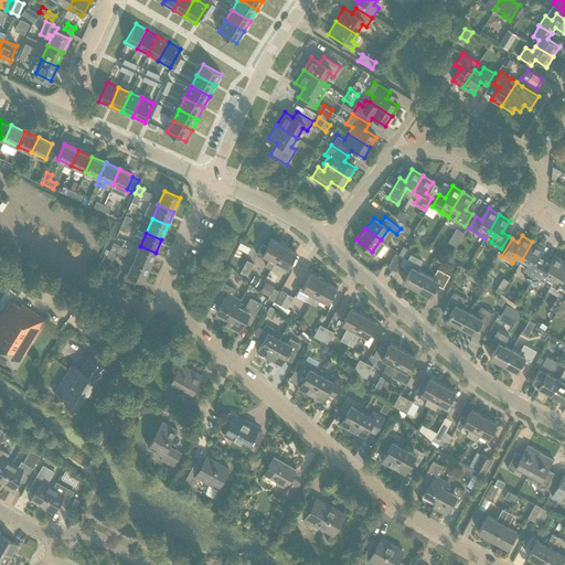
[(270,268),(284,245),(270,238),(267,246),(262,244),(256,254),(262,257),(264,255),(269,258),(265,266),(270,268)]
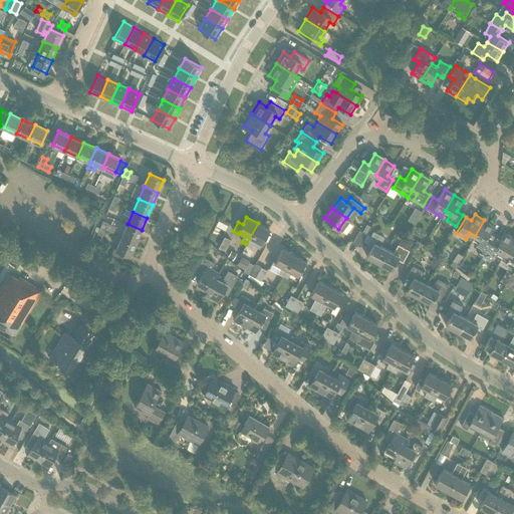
[(224,230),(227,224),(218,220),(215,225),(224,230)]
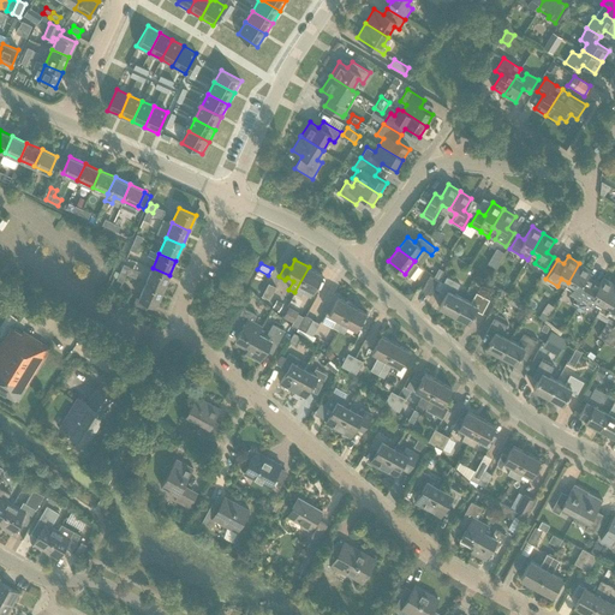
[(577,308),(580,300),(589,287),(583,284),(591,270),(579,263),(568,282),(574,286),(569,293),(574,297),(571,304),(577,308)]
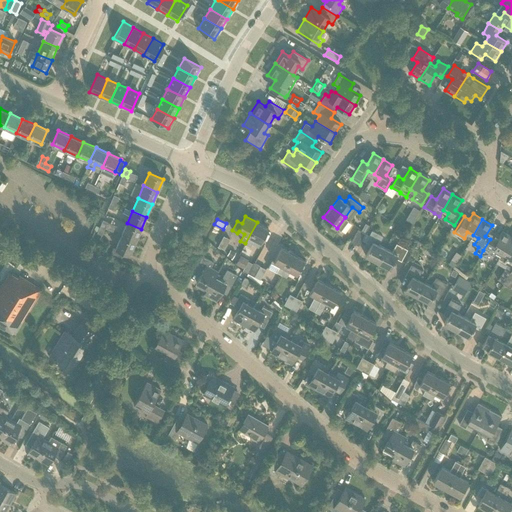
[(410,226),(402,220),(398,226),(406,232),(410,226)]
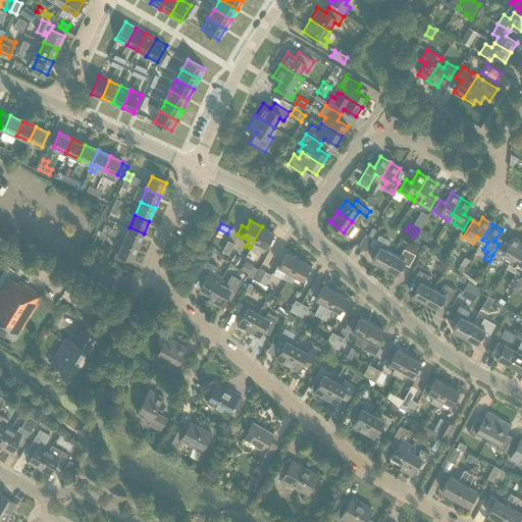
[(262,226),(250,248),(255,251),(259,244),(265,248),(273,232),(262,226)]
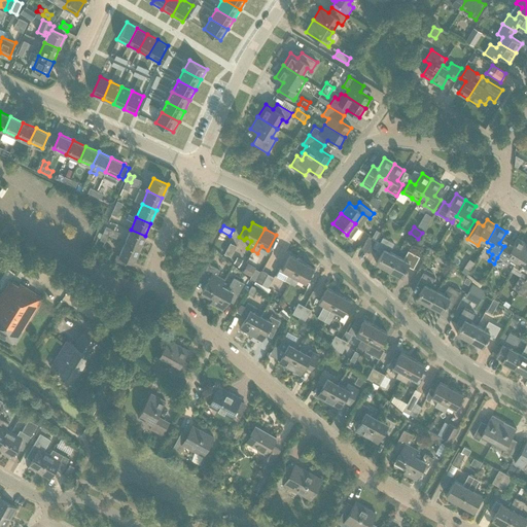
[(125,243),(139,249),(145,236),(131,230),(125,243)]
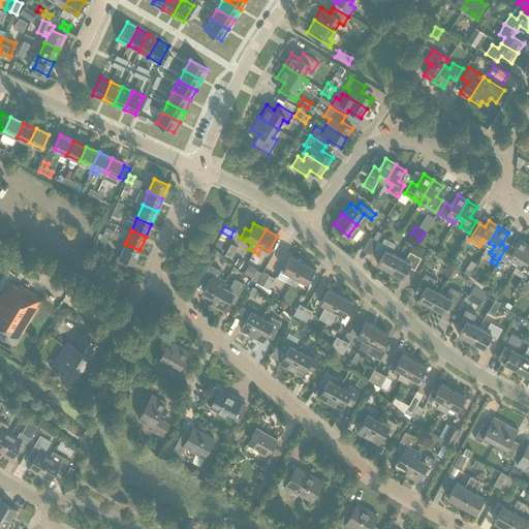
[(363,250),(370,254),(377,241),(370,237),(363,250)]
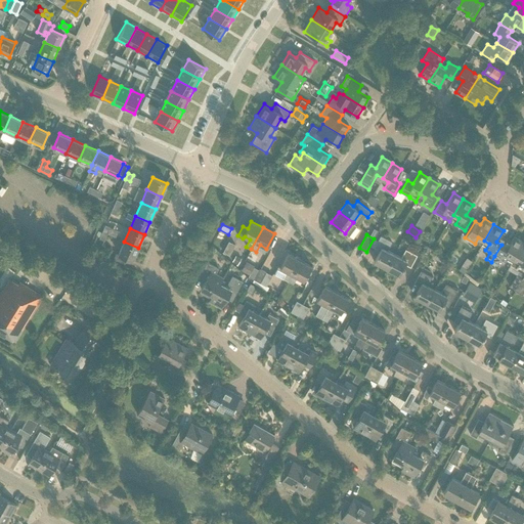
[(374,262),(387,268),(394,254),(388,250),(392,242),(381,235),(374,248),(380,251),(374,262)]
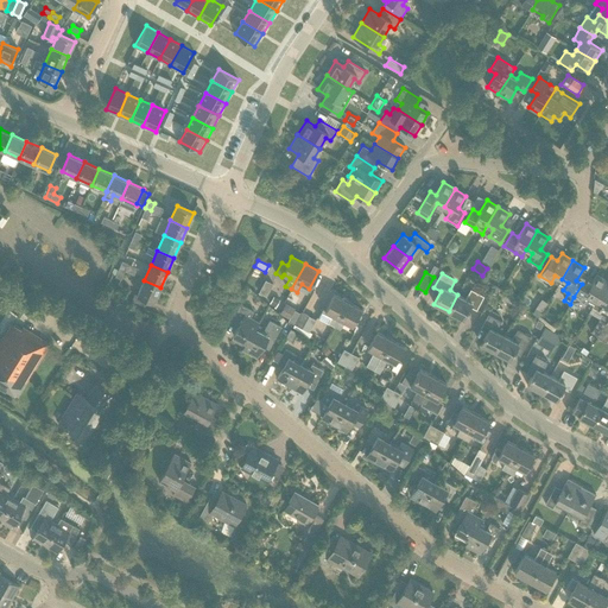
[(590,297),(596,301),(607,282),(596,274),(588,287),(582,284),(574,297),(570,304),(577,308),(581,301),(586,304),(590,297)]
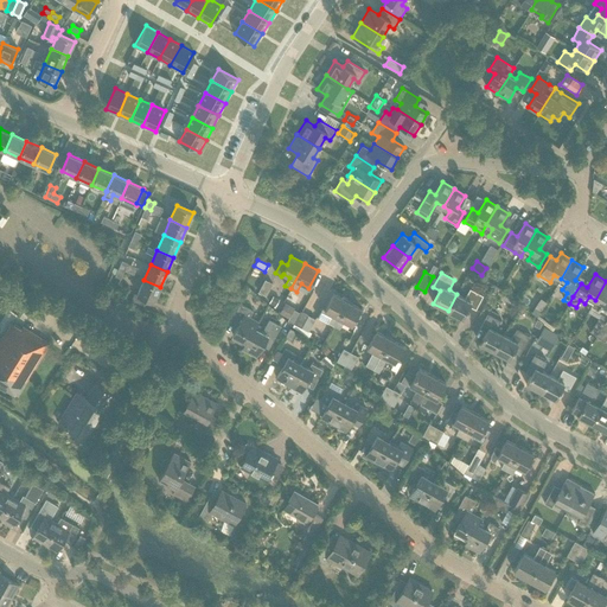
[(266,296),(273,283),(266,279),(259,292),(266,296)]
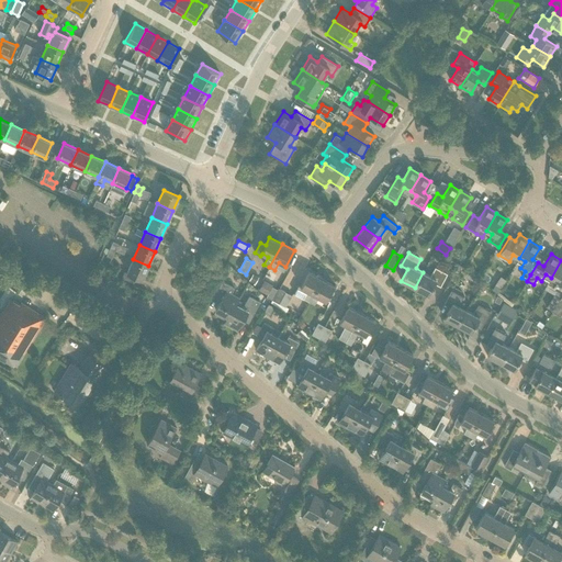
[(148,266),(133,259),(127,272),(124,271),(122,278),(134,283),(136,277),(143,280),(148,266)]
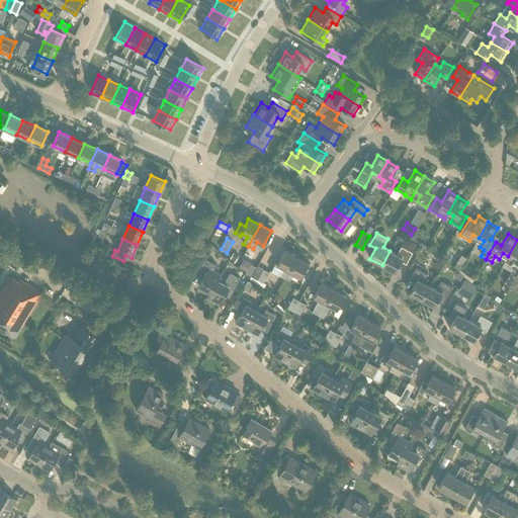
[(517,275),(517,272),(517,240),(508,256),(513,259),(510,265),(513,267),(510,271),(516,275),(517,275)]
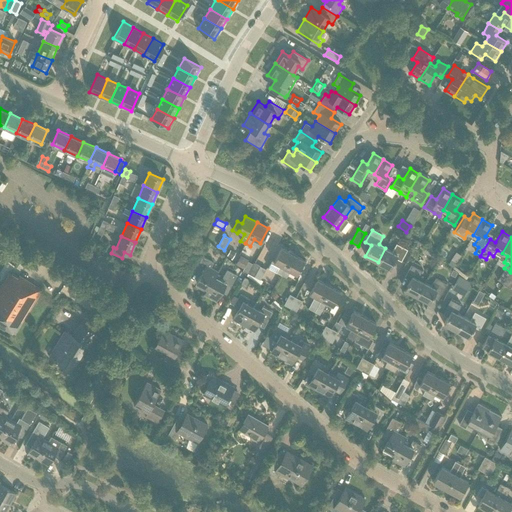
[(392,252),(385,248),(378,262),(390,269),(396,258),(401,261),(407,249),(396,243),(392,252)]
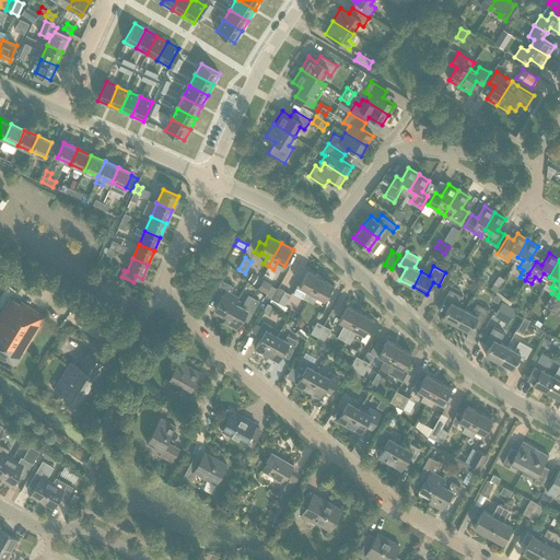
[(303,298),(308,301),(321,278),(307,271),(300,286),(298,284),(293,292),(303,298)]
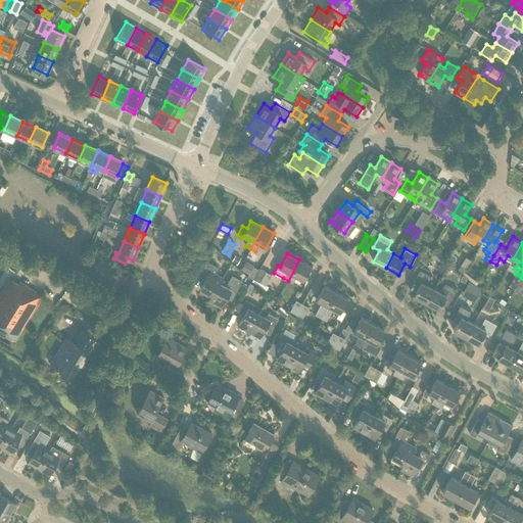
[(299,259),(288,281),(293,283),(296,277),(302,280),(311,266),(299,259)]
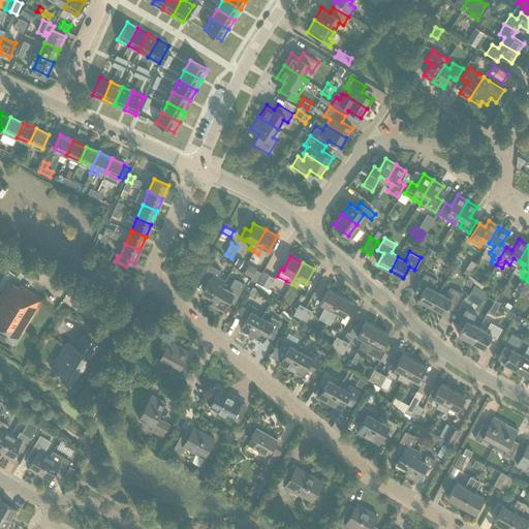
[(215,299),(221,285),(224,280),(218,277),(221,271),(209,265),(201,279),(208,282),(203,291),(215,299)]
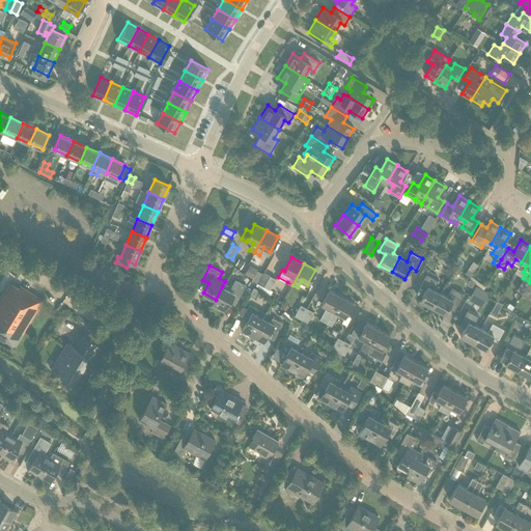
[(256,269),(250,266),(245,275),(251,278),(256,269)]
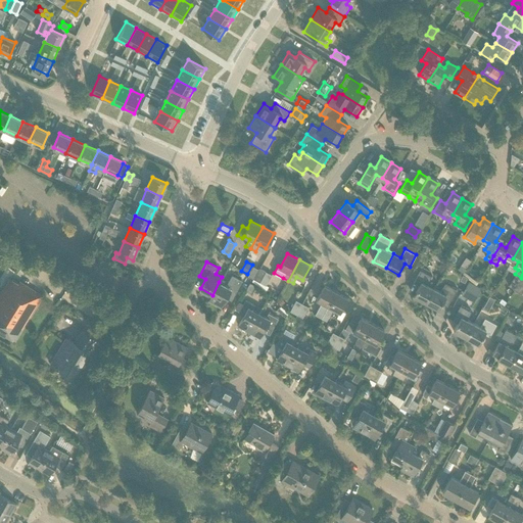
[(252,279),(259,282),(266,272),(259,268),(252,279)]
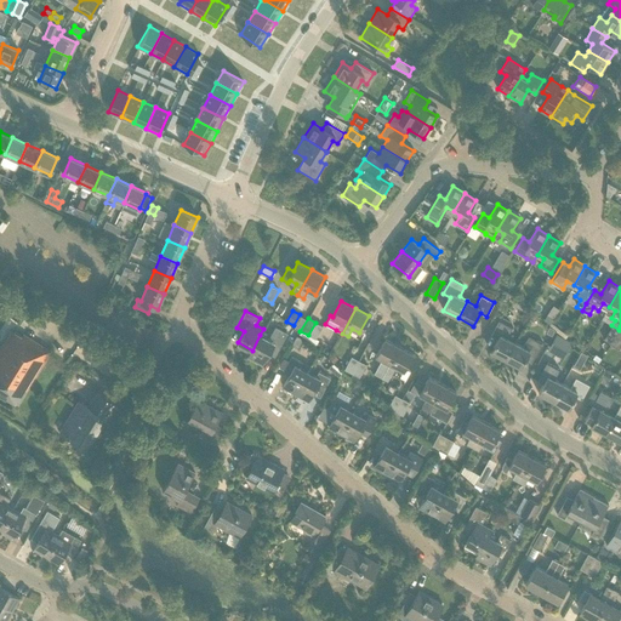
[(491,352),(506,359),(514,342),(507,339),(512,328),(499,322),(491,335),(497,339),(491,352)]
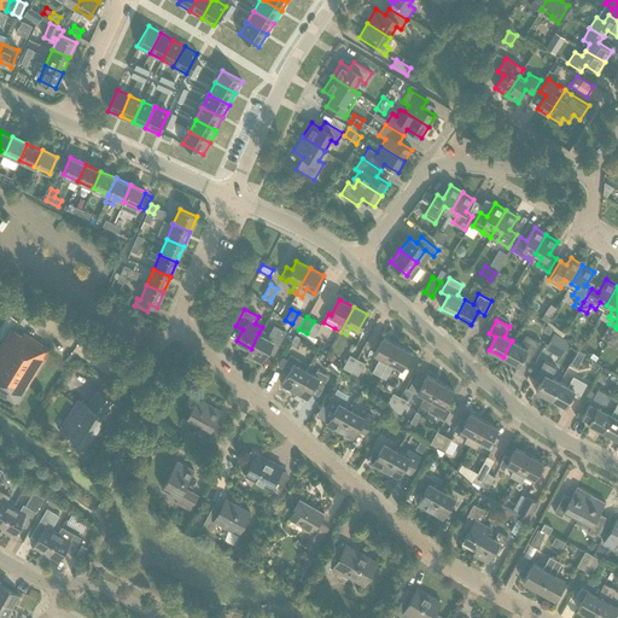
[(321,325),(314,321),(307,333),(314,338),(321,325)]
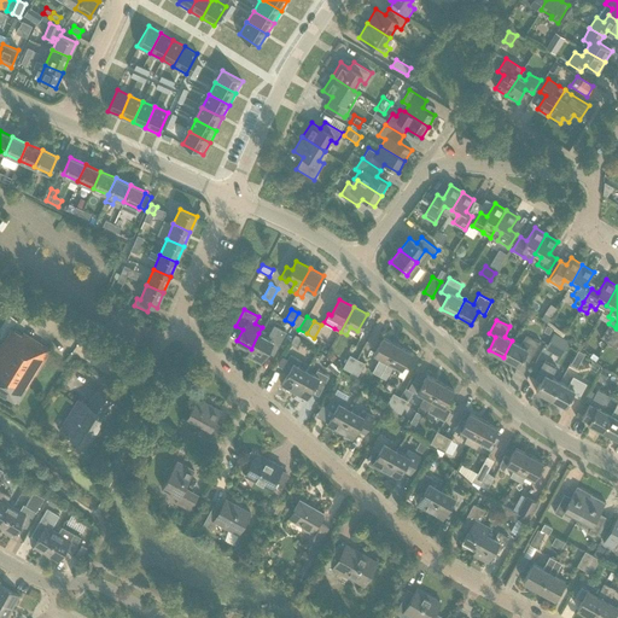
[(617,325),(617,328),(616,328),(607,343),(616,348),(617,343),(617,325)]
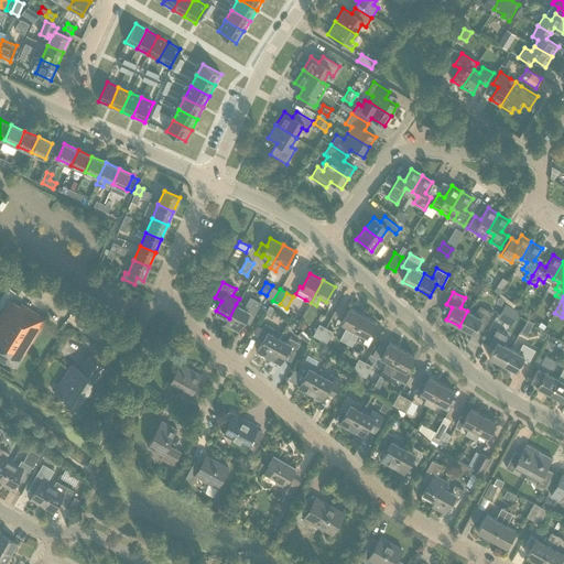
[(236,304),(229,318),(226,324),(238,331),(243,321),(250,325),(261,303),(250,297),(243,308),(236,304)]
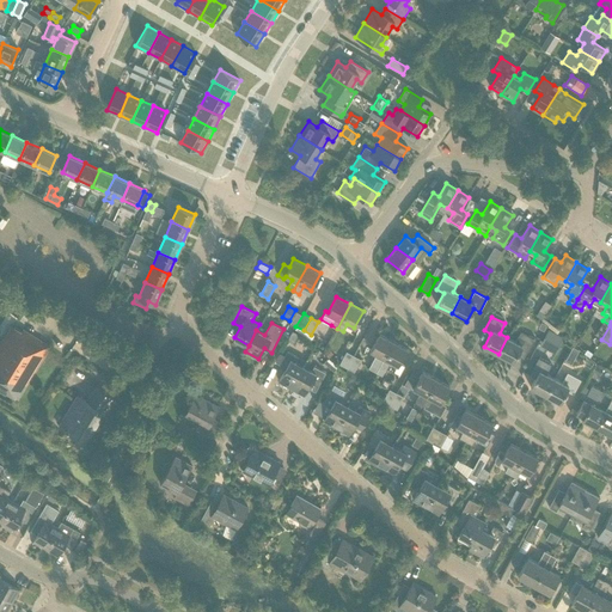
[(0,386),(17,398),(49,346),(23,329),(22,331),(11,325),(0,343),(0,386)]
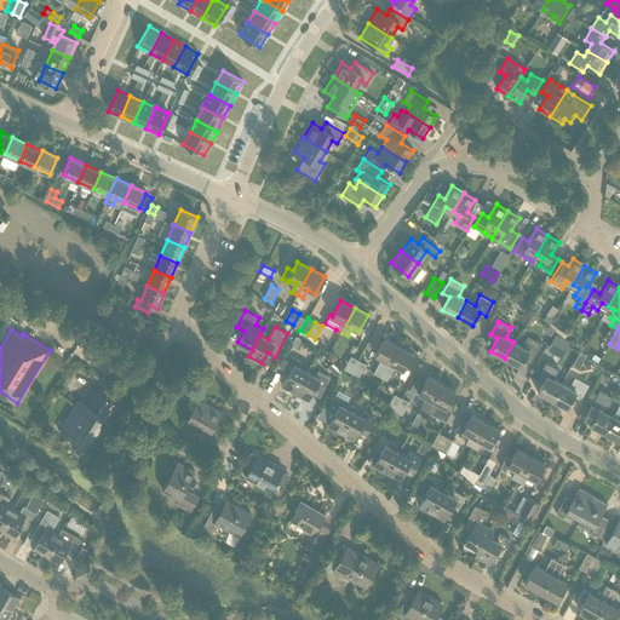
[(555,336),(549,346),(557,350),(562,340),(555,336)]
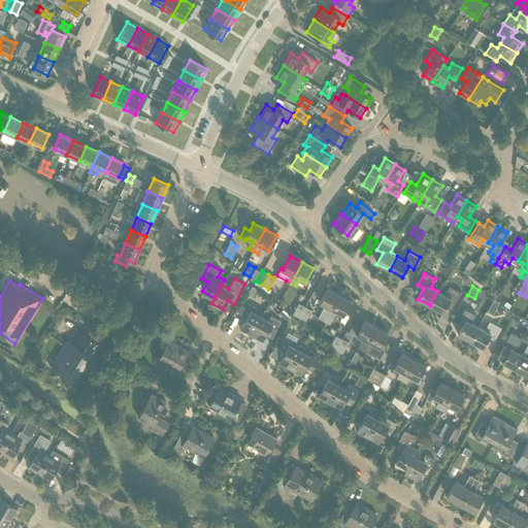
[(444,295),(437,291),(430,305),(442,312),(446,306),(452,309),(461,293),(449,287),(444,295)]
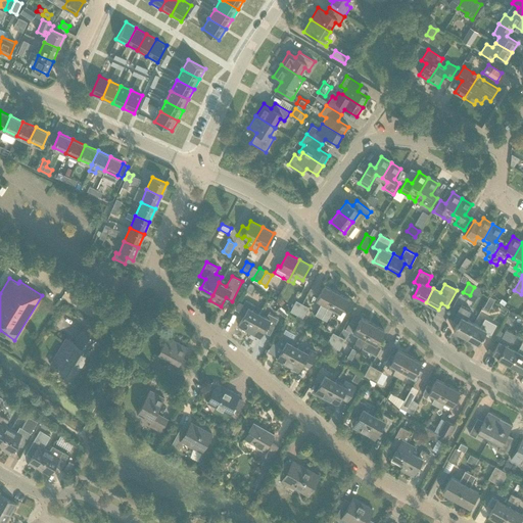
[(322,318),(336,291),(324,285),(317,299),(322,302),(315,315),(322,318)]
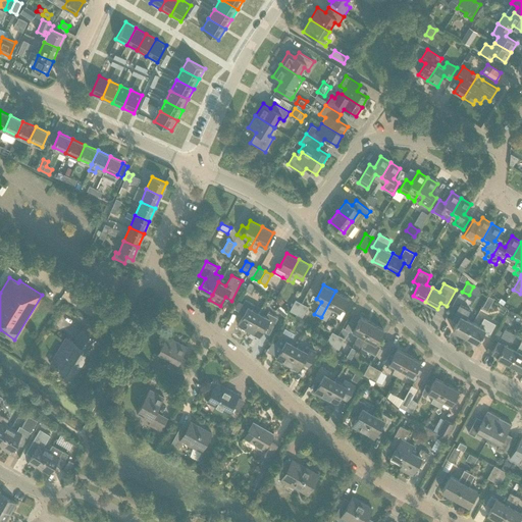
[(335,291),(321,317),(326,320),(332,308),(338,312),(347,297),(335,291)]
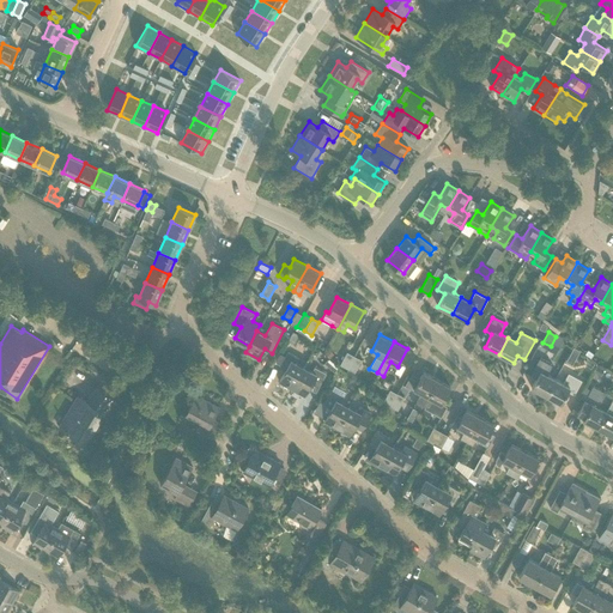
[(291,389),(303,368),(296,363),(298,358),(287,352),(279,365),(286,369),(279,382),(291,389)]
